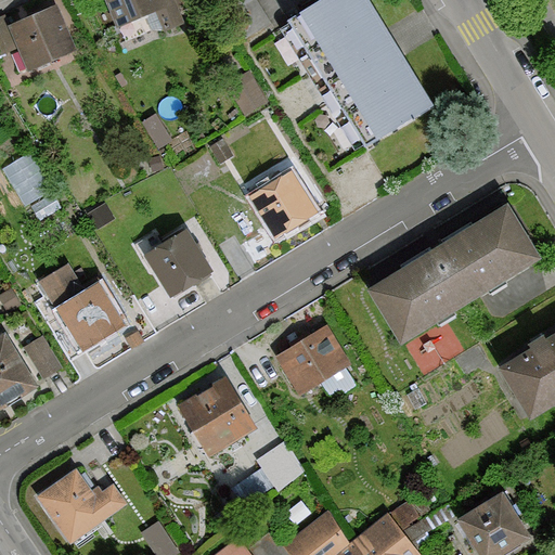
[(105,0),(116,26),(155,10),(164,29),(182,22),(173,0),(105,0)]
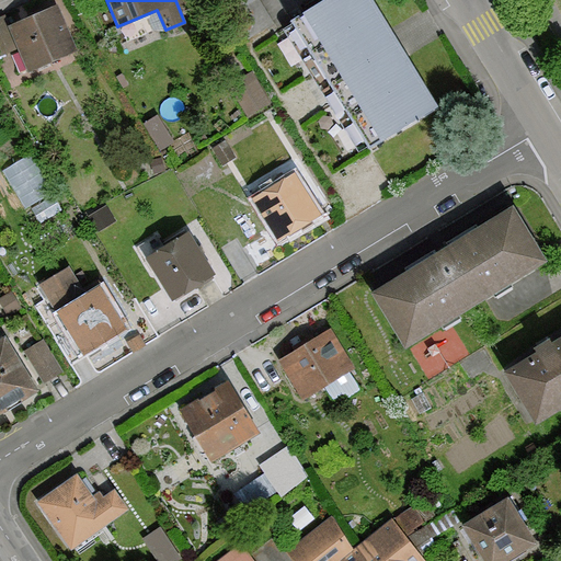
[(258,0),(224,0),(249,41),(274,24),(258,0)]
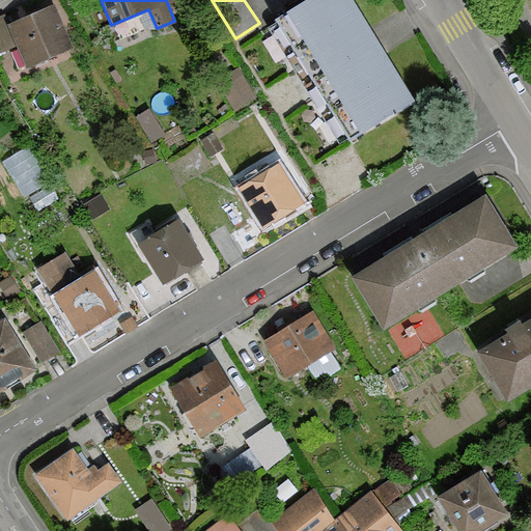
[(351,0),(309,0),(276,21),(348,140),(413,101),(351,0)]
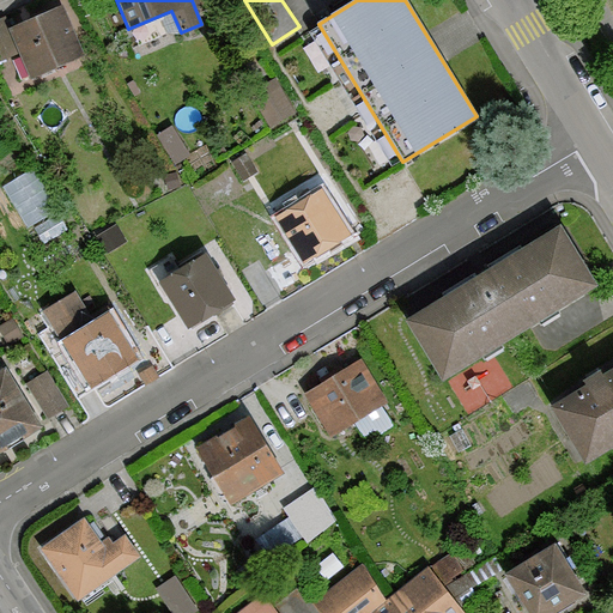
[(61,7),(10,30),(31,78),(83,55),(61,7)]
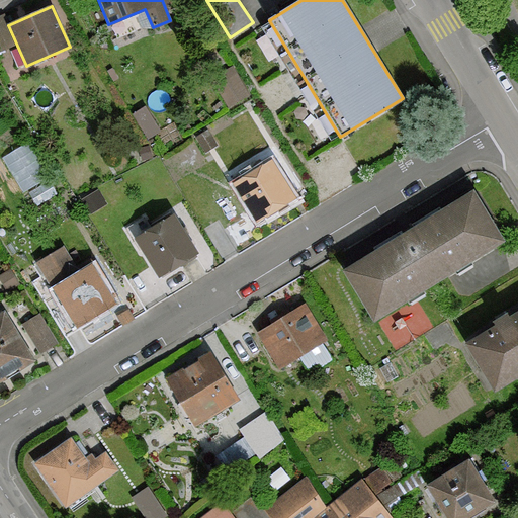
[(0,53),(13,48),(1,17),(0,17),(0,53)]
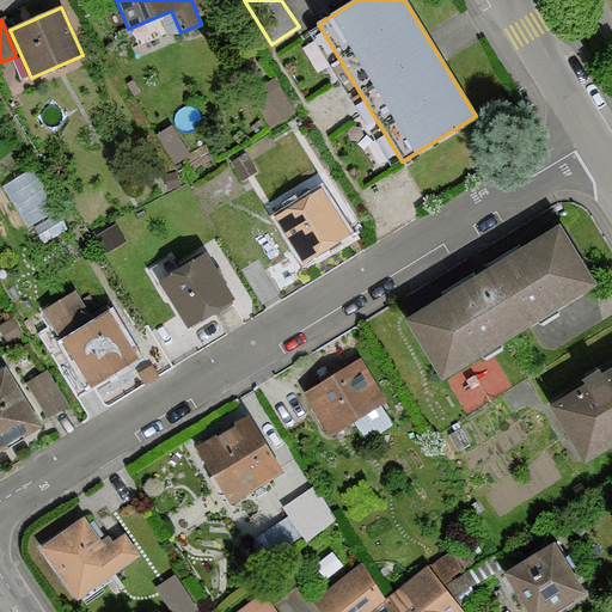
[(37,165),(8,177),(26,220),(55,208),(37,165)]
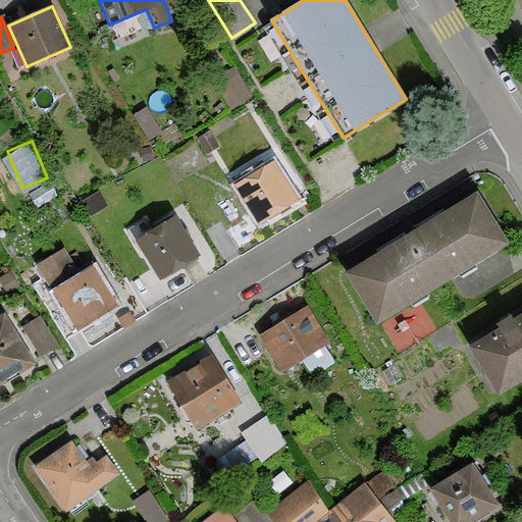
[(273,162),(237,185),(259,222),(297,200),(273,162)]
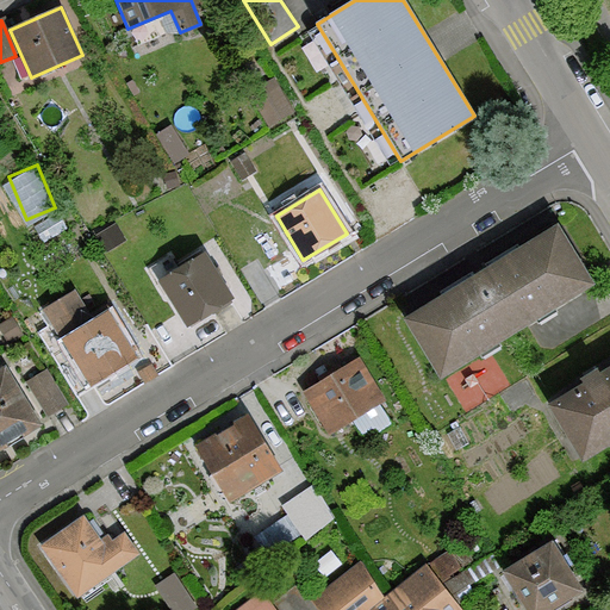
[(408,321),(442,375),(592,281),(556,226),(408,321)]
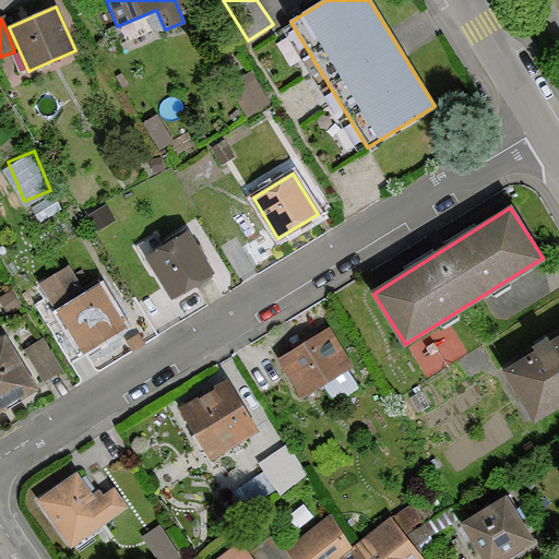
[(187,233),(146,257),(171,298),(212,274),(187,233)]
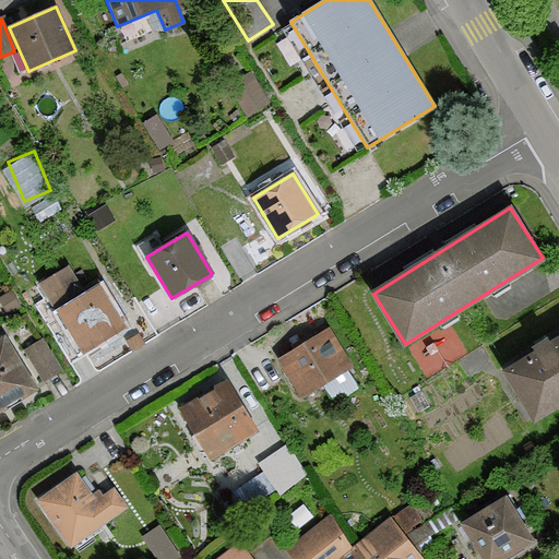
[(46,300),(37,305),(72,363),(86,354),(94,349),(92,346),(122,328),(108,302),(114,299),(100,277),(82,288),(70,268),(38,287),(46,300)]
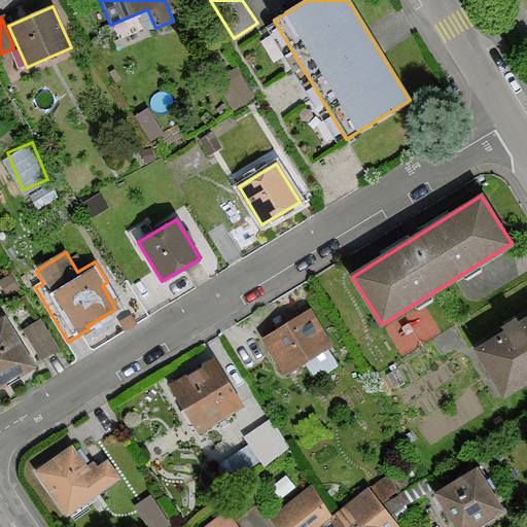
[(332,344),(310,309),(262,339),(285,375),(306,361),(316,379),(337,365),(326,348),(332,344)]
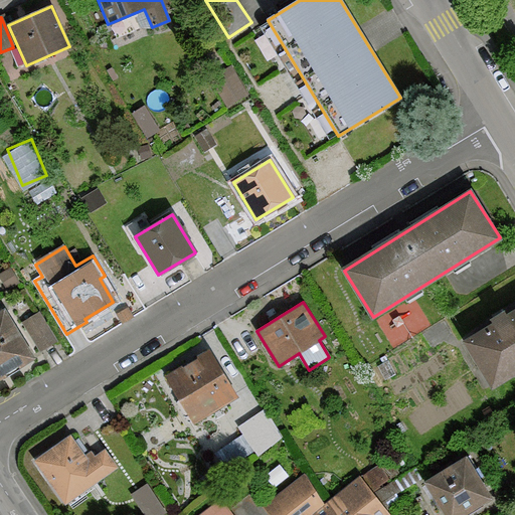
[(0,378),(34,358),(3,308),(0,310),(0,378)]
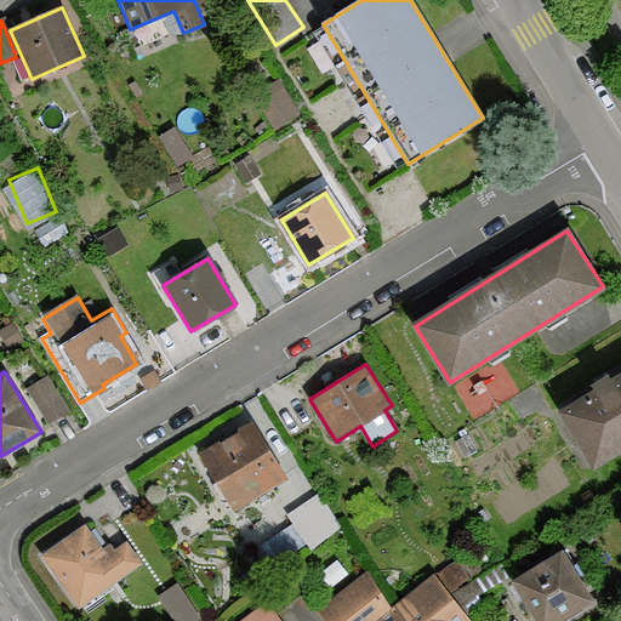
[(558,412),(593,469),(620,451),(620,371),(609,380),(607,375),(591,385),(593,389),(558,412)]
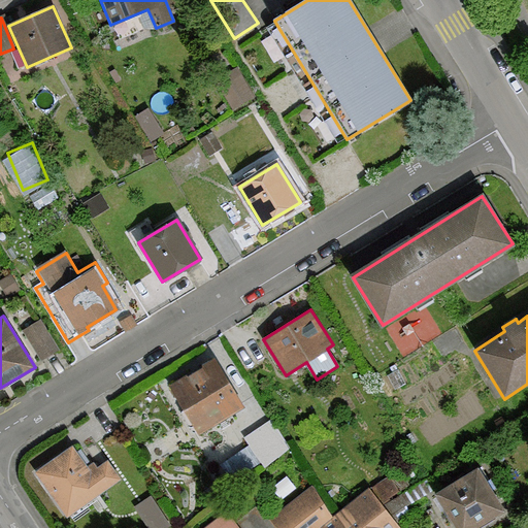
[(41,322),(23,332),(40,362),(59,351),(41,322)]
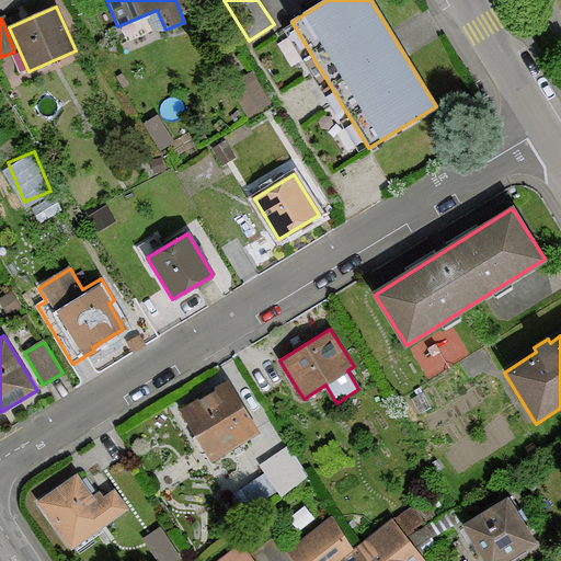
[(258,431),(227,380),(180,410),(212,459),(258,431)]
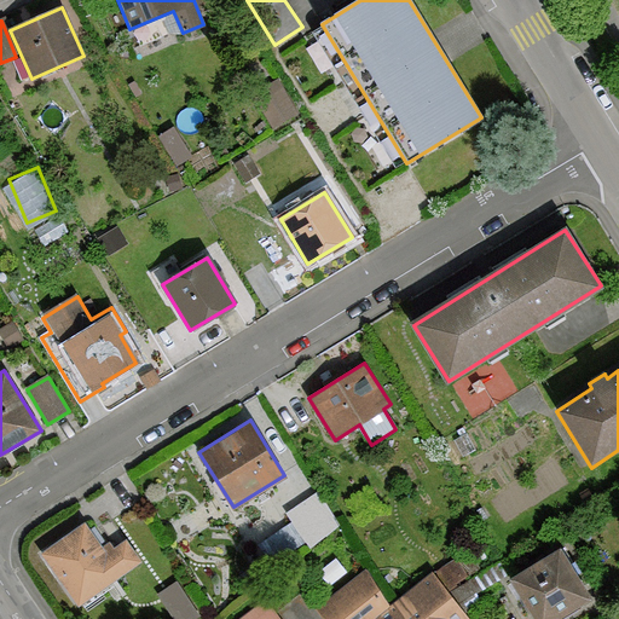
[(268,522),(284,551),(308,537),(311,542),(345,524),(325,490),(268,522)]
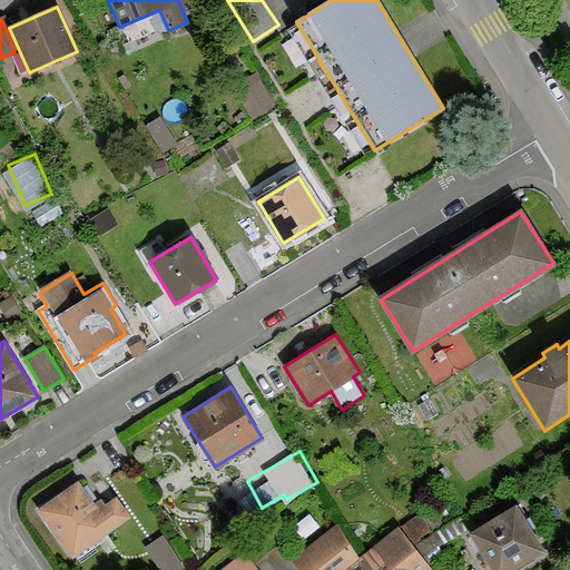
[(92,505),(77,483),(38,510),(71,557),(128,518),(115,499),(105,507),(100,500),(92,505)]
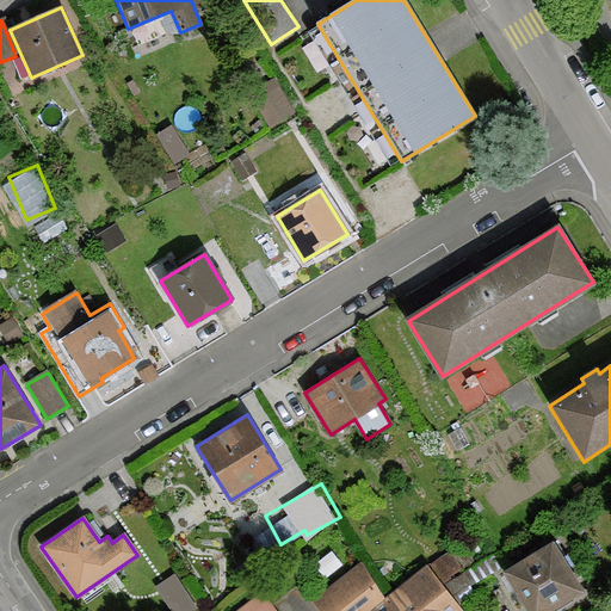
[(504,572),(526,610),(548,610),(582,591),(553,542),(504,572)]
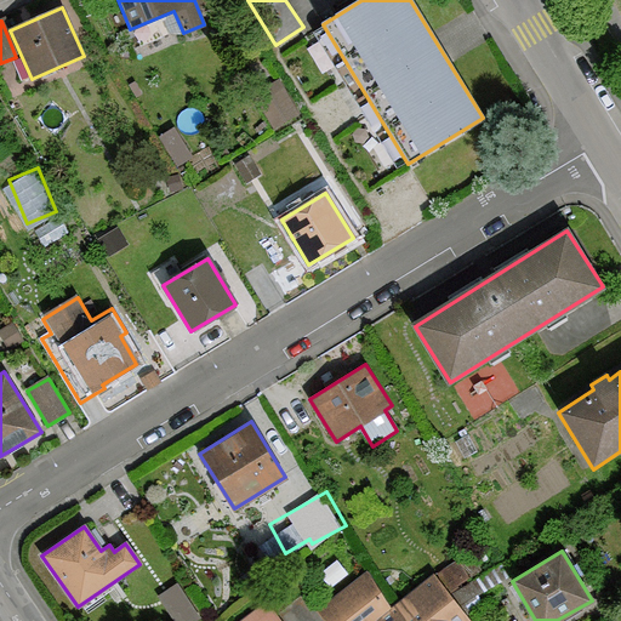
[(393,609),(377,620),(471,620),(448,593),(468,576),(455,560),(434,576),(433,575),(396,607),(393,609)]
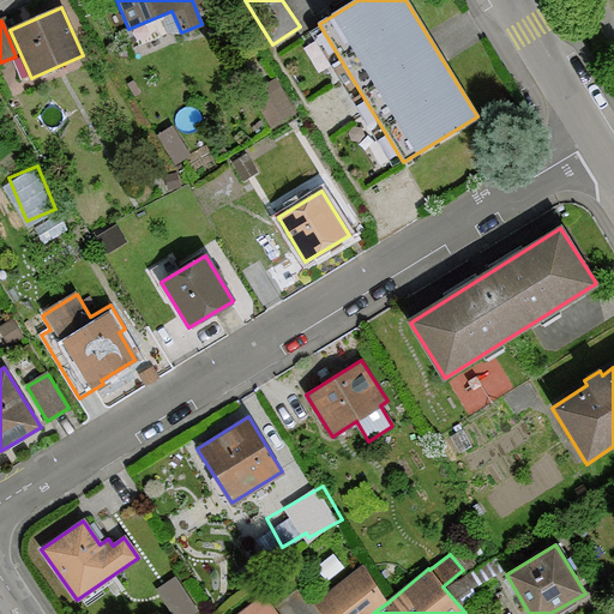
[(313,605),(320,613),(373,613),(389,602),(359,566),(313,605)]
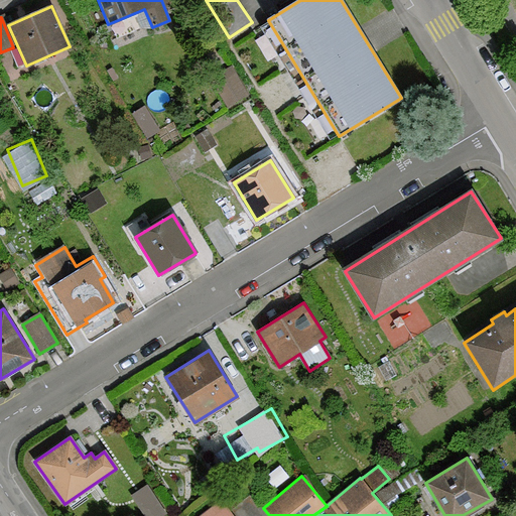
[(152,481),(136,488),(148,515),(158,515),(166,512),(152,481)]
